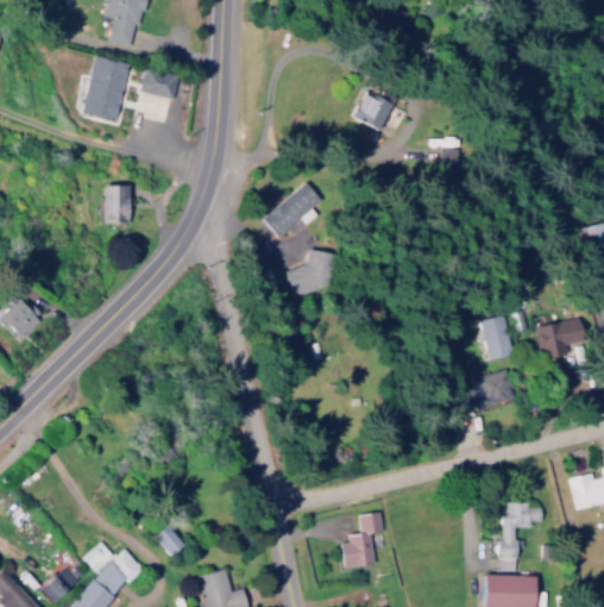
[(144,0),(105,0),(105,2),(106,2),(104,17),(112,19),(107,42),(134,48),(144,0)]
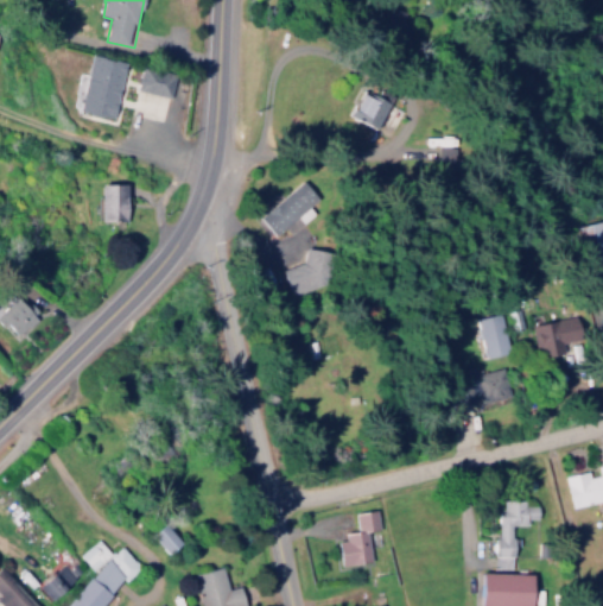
[(81,114),(116,121),(127,63),(91,56),(81,114)]
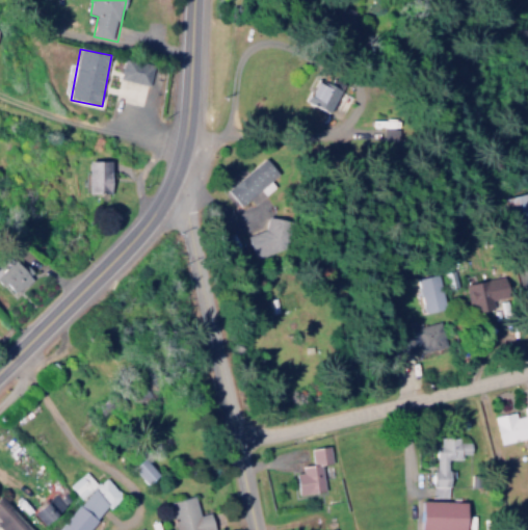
[(150,87),(156,67),(127,58),(122,79),(150,87)]
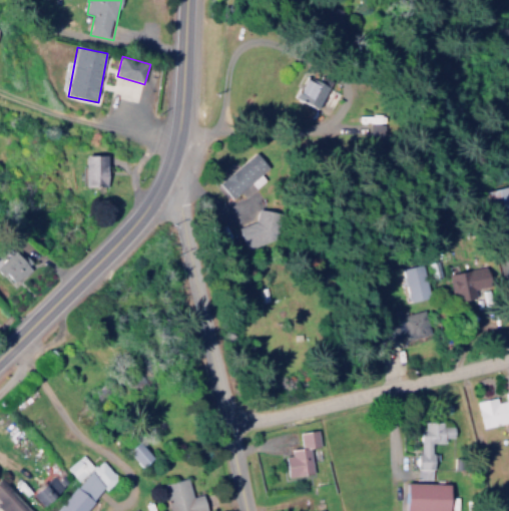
[(327,79),(324,86),(310,79),(304,93),(298,90),(294,99),(319,111),(333,82),(327,79)]
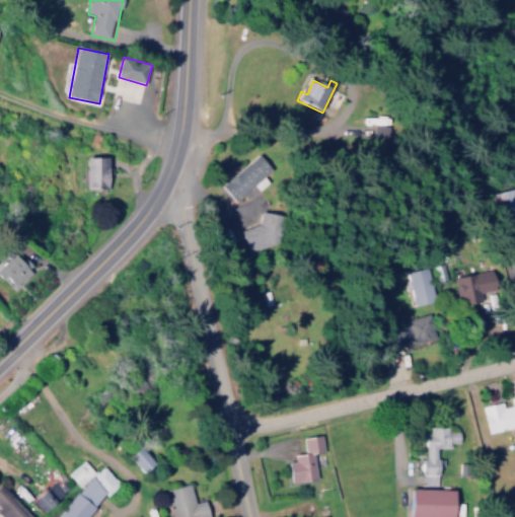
[(234,206),(273,169),(258,154),(219,191),(234,206)]
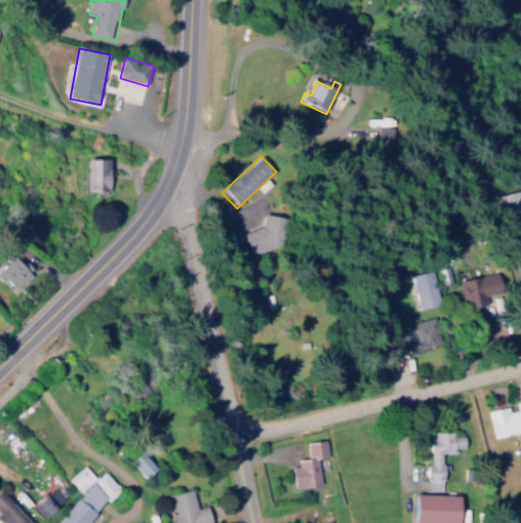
[(112,193),(113,160),(89,160),(88,192),(112,193)]
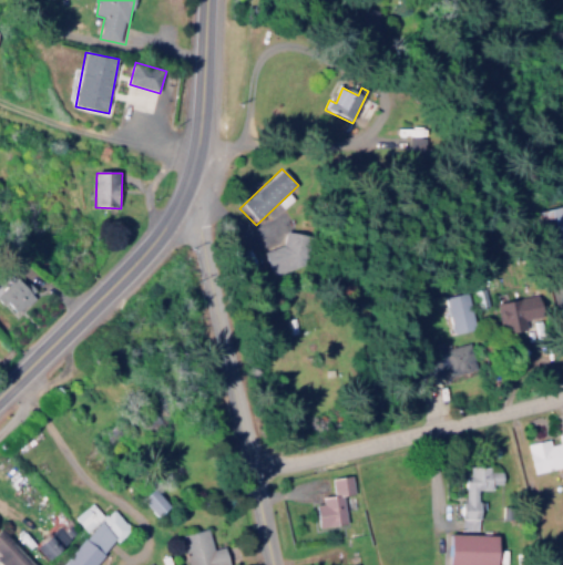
[(562,208),(542,213),(548,247),(558,245),(562,267),(562,208)]
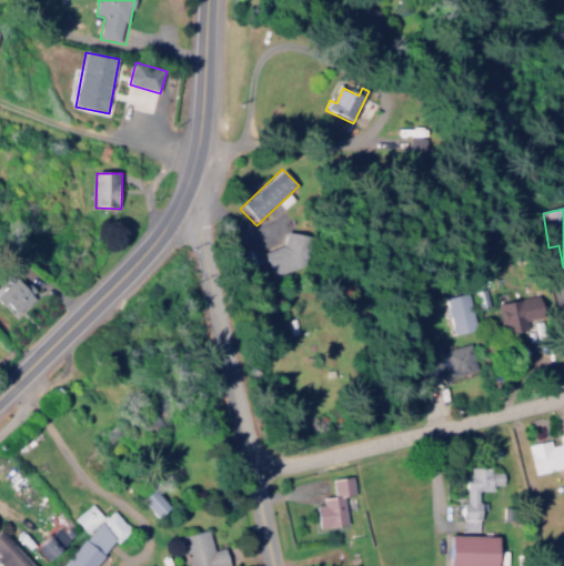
[(265,255),(277,280),(314,262),(301,234),(293,238),(291,233),(282,238),(285,245),(265,255)]
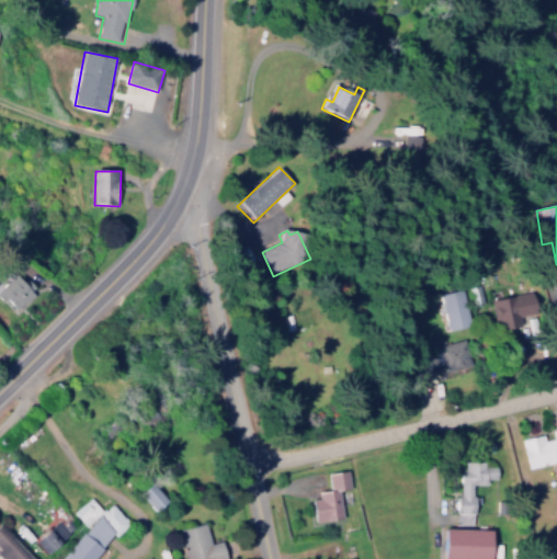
[(0,287),(0,296),(18,314),(37,293),(15,272),(0,287)]
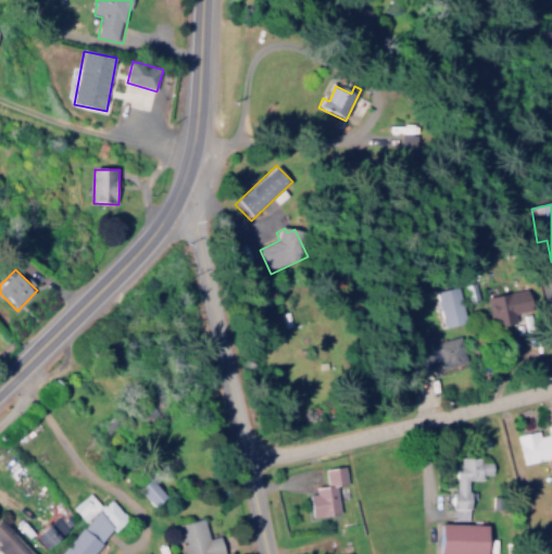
[(438,293),(448,330),(469,325),(460,288),(438,293)]
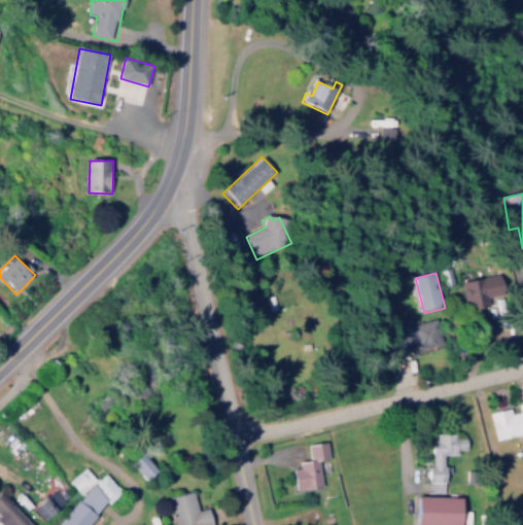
[(408,352),(443,345),(438,320),(404,327),(408,352)]
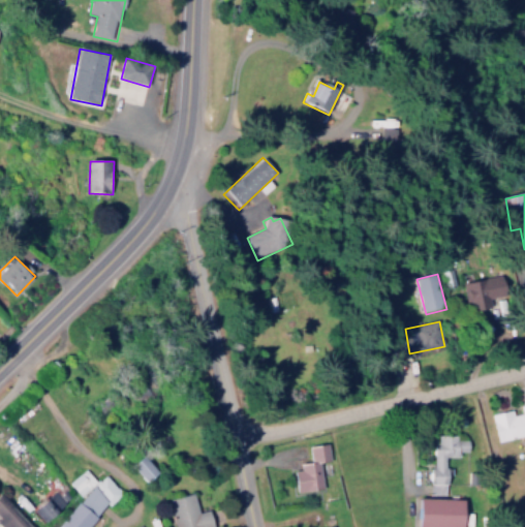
[(524,406),(522,407),(524,414),(515,416),(514,410),(493,415),(499,443),(524,437),(524,406)]
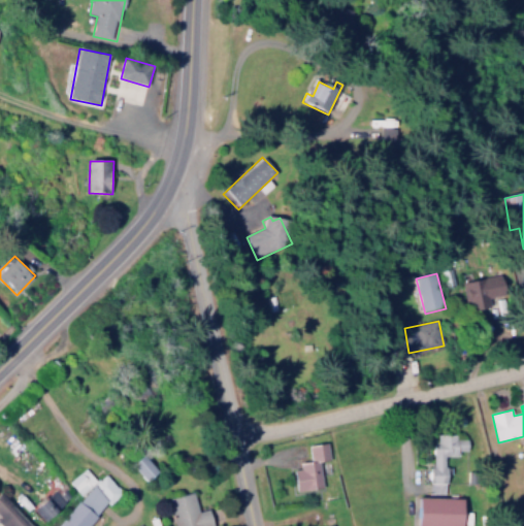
[(432,492),(449,493),(450,468),(446,468),(447,457),(469,457),(469,440),(458,440),(458,436),(434,435),(432,492)]
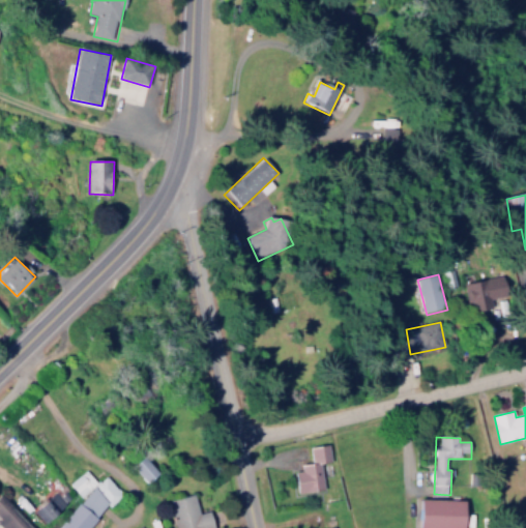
[(312,449),(314,467),(297,469),(300,495),(326,492),(323,465),(333,464),(331,446),(312,449)]
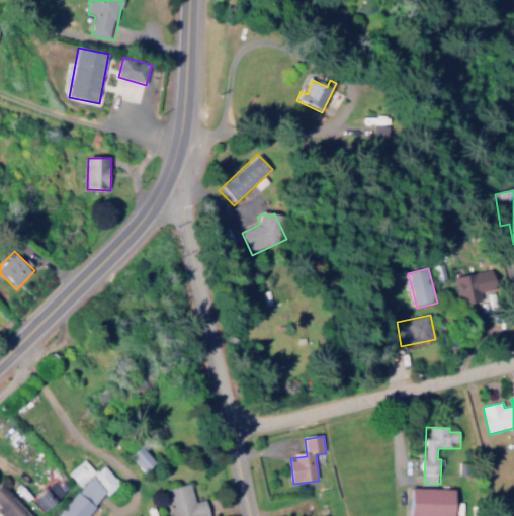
[(133,456),(145,475),(158,466),(146,447),(133,456)]
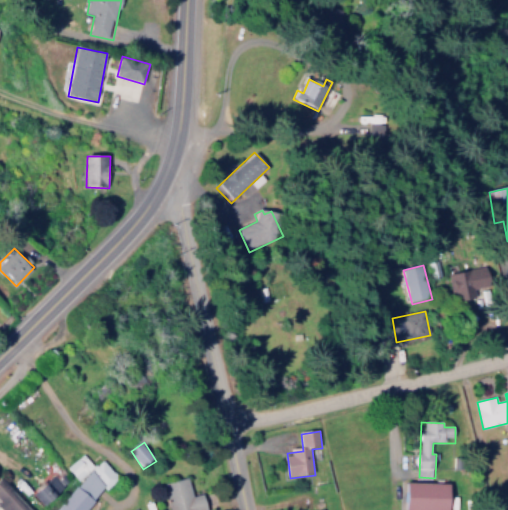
[(69,471),(82,483),(59,509),(90,509),(119,476),(102,461),(97,467),(82,455),(69,471)]
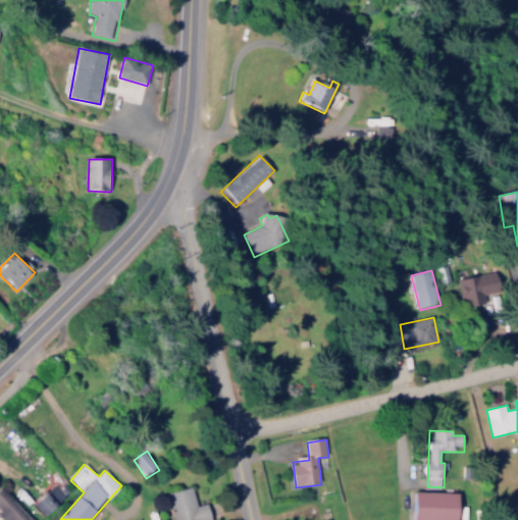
[(43,516),(73,497),(65,482),(34,502),(43,516)]
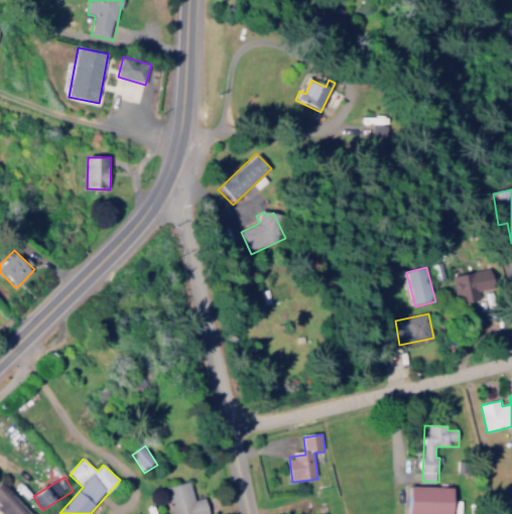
[(21,513),(26,509),(3,483),(0,485),(0,508),(4,513),(21,513)]
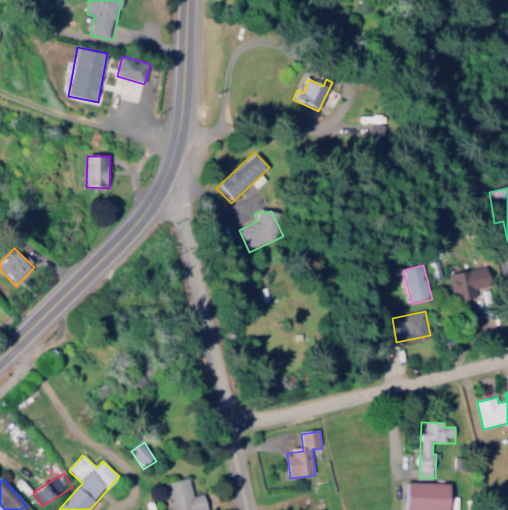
[(452,509),(453,485),(409,484),(409,509),(452,509)]
